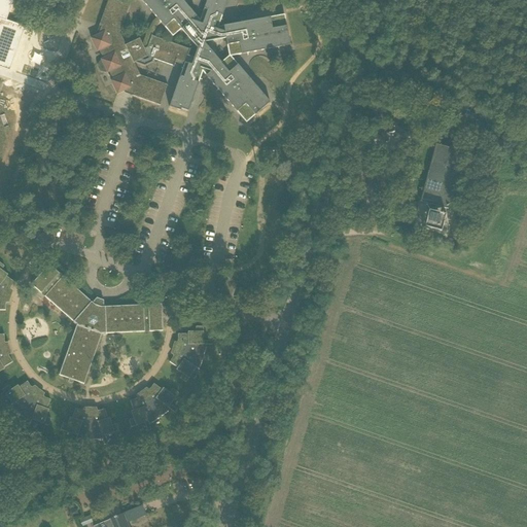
[(111,80),(117,94),(126,91),(134,94),(133,96),(161,105),(168,85),(140,75),(135,63),(148,57),(145,48),(140,38),(126,45),(120,33),(130,5),(115,0),(108,0),(100,25),(102,26),(99,34),(92,38),(98,51),(100,50),(104,59),(101,60),(102,61),(101,62),(100,63),(100,64),(99,65),(99,66),(99,67),(100,68),(100,69),(101,70),(102,71),(103,71),(104,71),(105,71),(106,71),(107,71),(108,73),(110,72),(113,79),(111,80)]
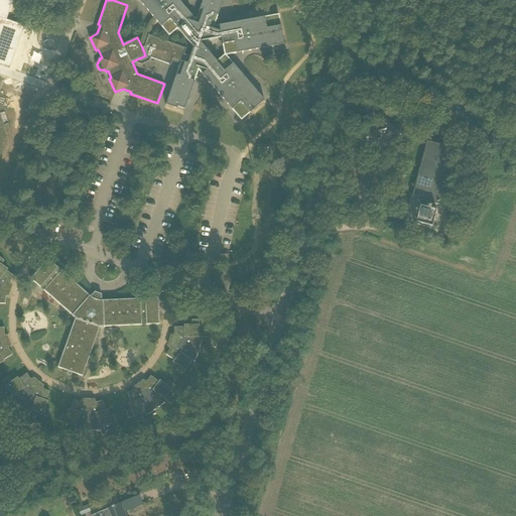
[(139,0),(169,35),(178,28),(194,47),(190,56),(187,63),(181,60),(165,105),(176,109),(177,107),(184,109),(199,71),(241,121),(264,101),(237,69),(239,68),(238,67),(237,68),(226,55),(284,44),(278,14),(215,26),(224,0),(203,0),(196,20),(179,0),(139,0)]
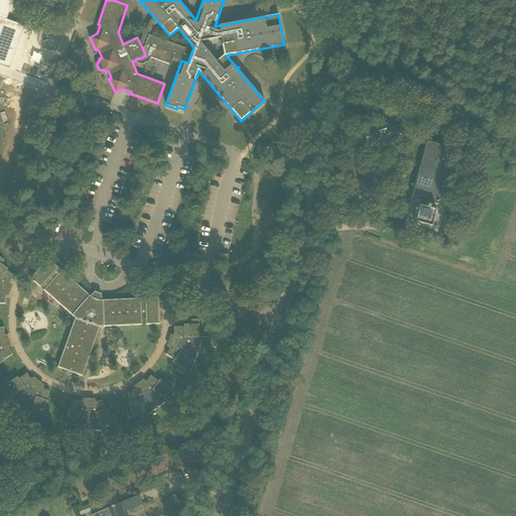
[(426,142),(411,198),(438,205),(454,149),(426,142)]
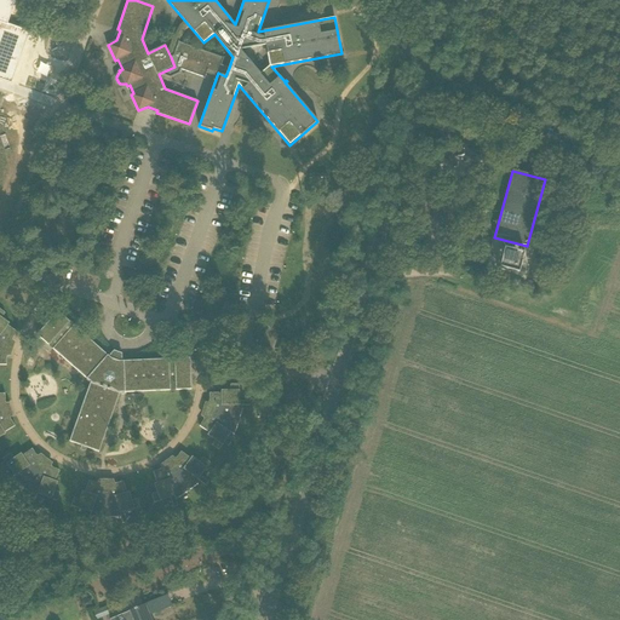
[(523,253),(505,248),(499,268),(518,273),(523,253)]
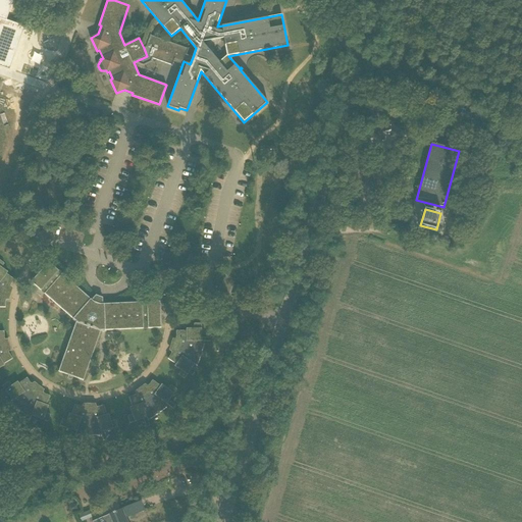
[(11,284),(14,280),(7,274),(8,272),(1,268),(4,264),(0,260),(0,307),(6,308),(6,302),(6,300),(9,300),(13,289),(11,286),(11,284)]
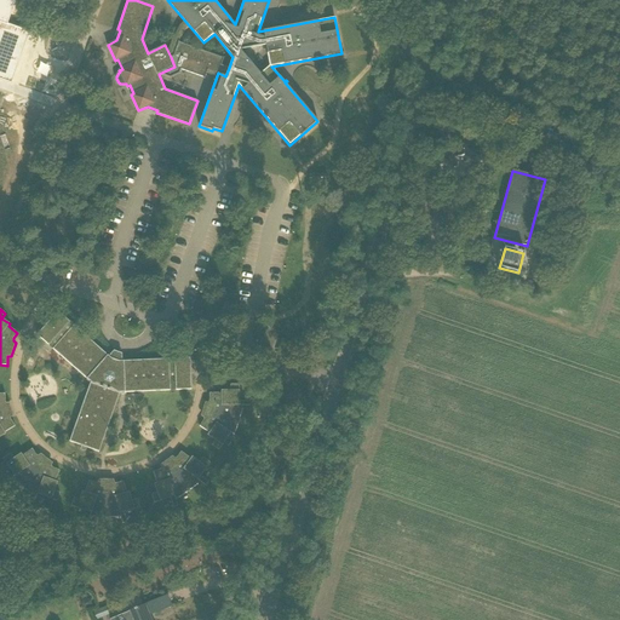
[(114,360),(58,311),(38,336),(91,382),(70,441),(84,447),(99,452),(121,392),(124,392),(191,389),(190,357),(114,360)]
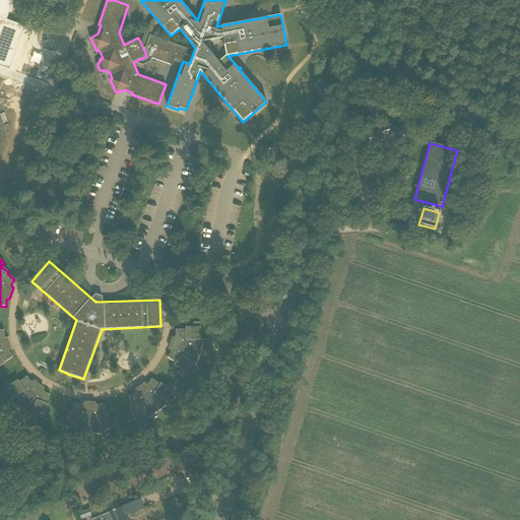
[(171,351),(168,356),(176,362),(175,365),(181,369),(178,373),(184,377),(192,366),(199,370),(201,367),(197,364),(204,339),(209,339),(209,335),(201,335),(201,322),(193,322),(193,327),(186,326),(186,329),(176,329),(176,335),(171,351)]
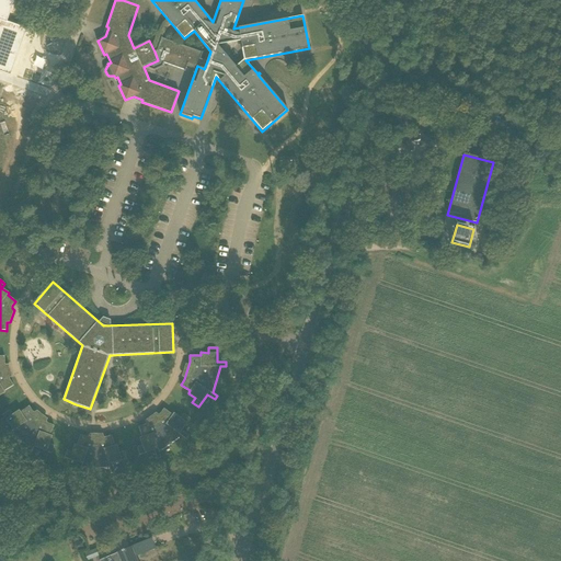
[(4,391),(9,388),(13,386),(10,378),(12,377),(9,365),(6,365),(4,356),(0,356),(0,396),(6,392),(4,391)]
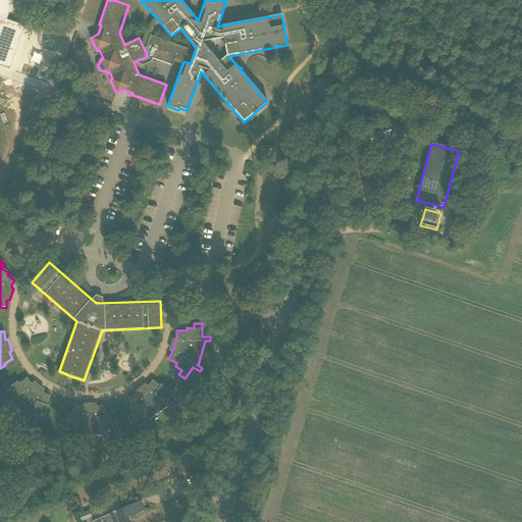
[(47,405),(48,402),(50,396),(45,395),(43,393),(44,389),(35,382),(32,383),(31,383),(28,378),(19,383),(17,381),(11,386),(8,382),(3,386),(4,388),(0,392),(0,398),(6,406),(10,403),(19,410),(18,410),(21,412),(31,419),(29,424),(43,429),(45,421),(48,422),(51,415),(46,413),(49,406),(47,405)]
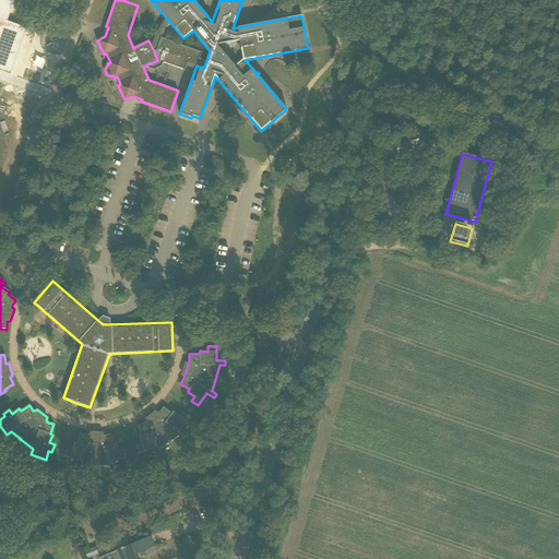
[(143,423),(139,425),(142,435),(139,436),(142,443),(137,444),(140,452),(154,448),(156,456),(161,454),(158,450),(180,433),(186,437),(188,433),(181,428),(189,416),(183,412),(180,415),(174,411),(171,412),(163,406),(159,412),(143,423)]
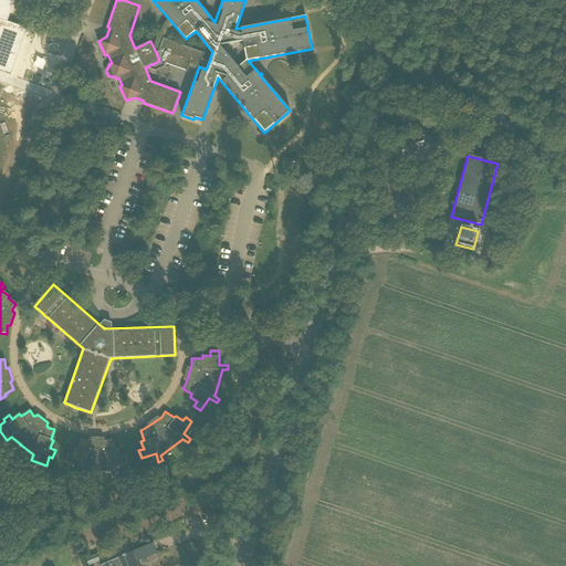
[(87,440),(82,438),(77,448),(75,448),(73,456),(67,453),(65,461),(80,465),(76,474),(81,475),(83,470),(111,471),(112,477),(116,475),(114,467),(128,462),(126,454),(121,456),(118,448),(116,448),(113,438),(107,441),(87,440)]
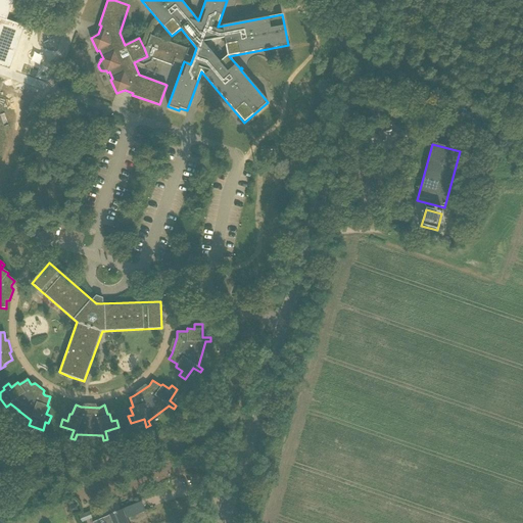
[(127,522),(126,519),(144,511),(141,503),(102,519),(103,522),(127,522)]
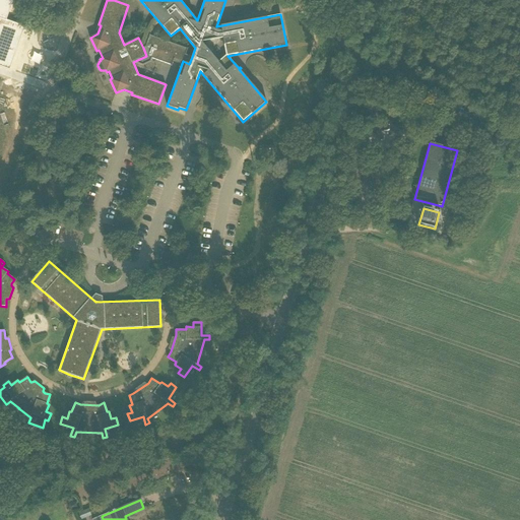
[(73,502),(70,503),(68,506),(69,509),(72,511),(76,510),(77,507),(76,504),(73,502)]
